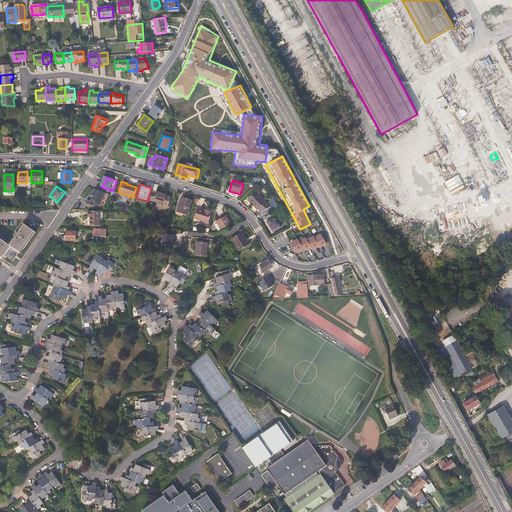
[(100,205),(104,193),(95,190),(94,194),(93,194),(91,198),(92,198),(91,202),(88,201),(86,205),(93,207),(94,206),(96,206),(96,204),(100,205)]
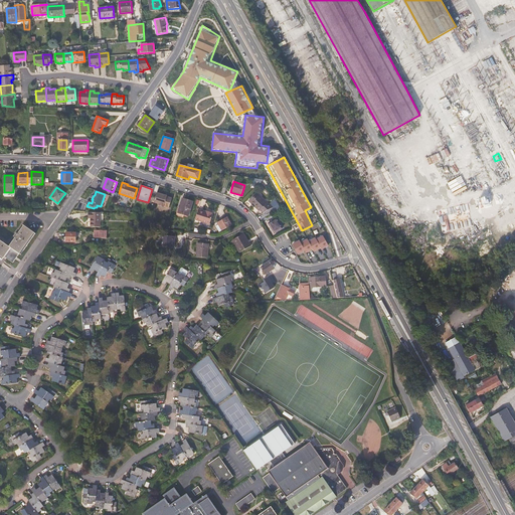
[(171,198),(166,196),(156,192),(153,202),(158,203),(157,205),(163,207),(163,206),(168,208),(171,198)]
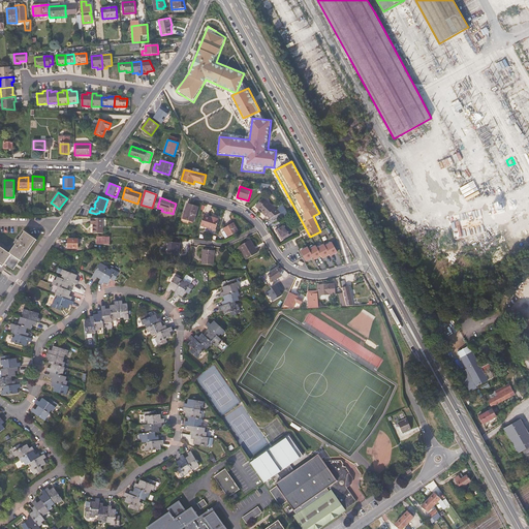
[(273,211),(275,209),(263,197),(255,207),(267,217),(268,216),(271,219),(277,215),(273,211)]
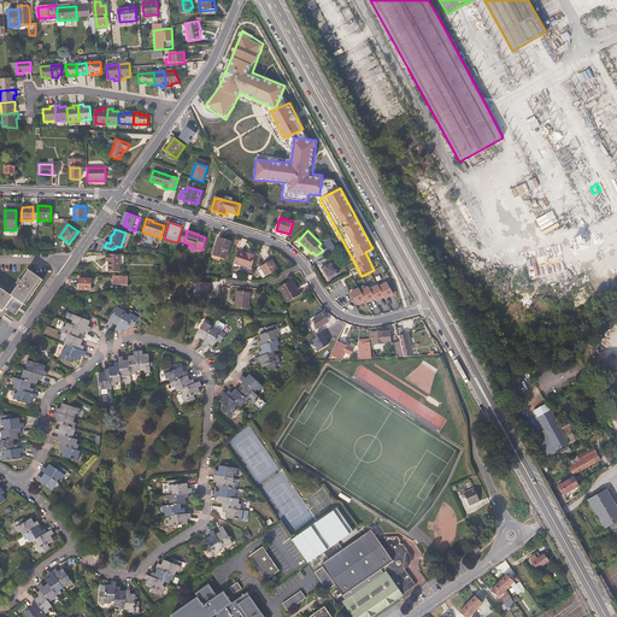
[(227,259),(231,241),(218,238),(213,254),(227,259)]
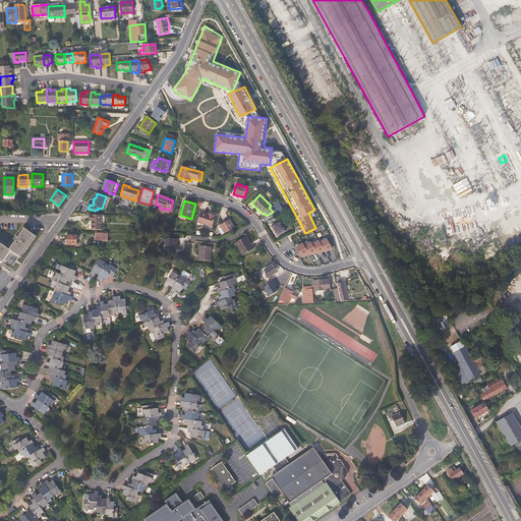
[(268,220),(278,214),(276,211),(273,212),(267,216),(266,217),(268,220)]
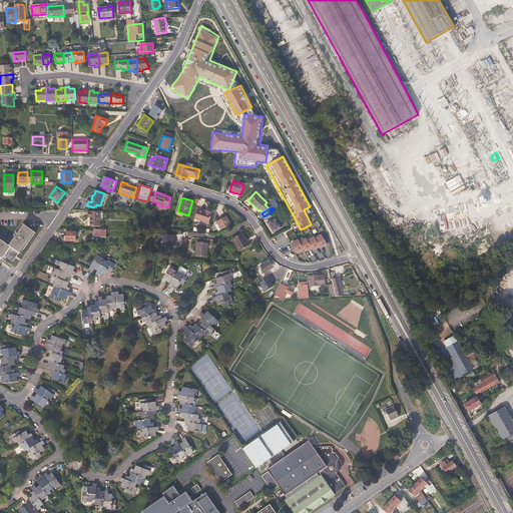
[(205,209),(205,210),(197,208),(194,219),(209,223),(212,211),(205,209)]
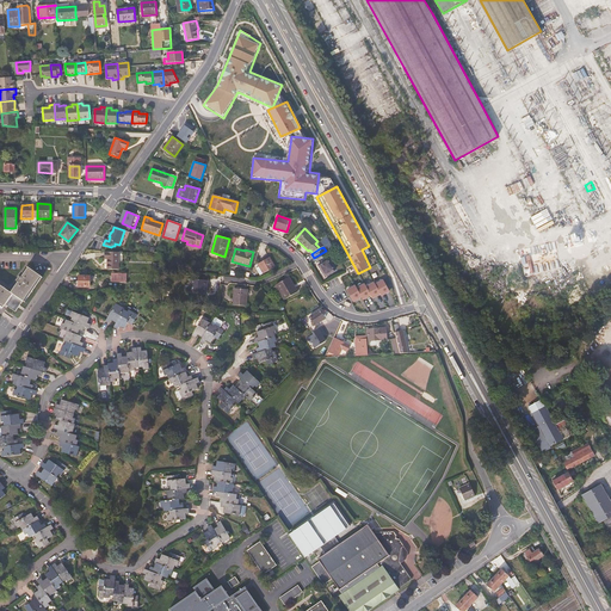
[(119,270),(119,252),(105,252),(105,260),(107,260),(107,270),(119,270)]
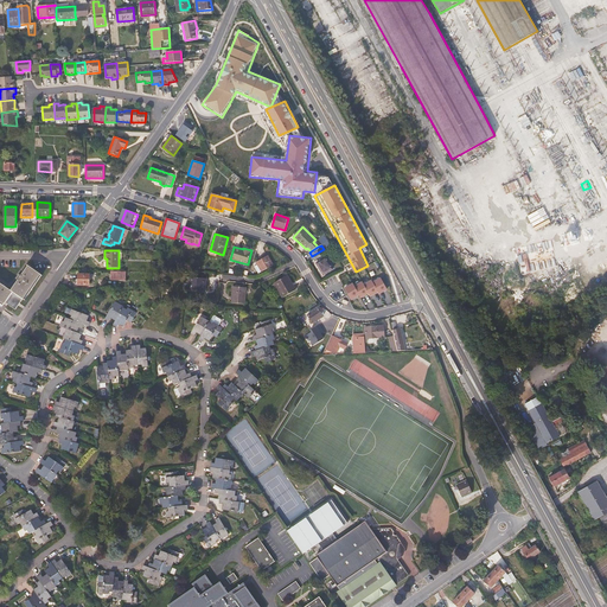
[(333,269),(326,257),(317,263),(323,275),(333,269)]
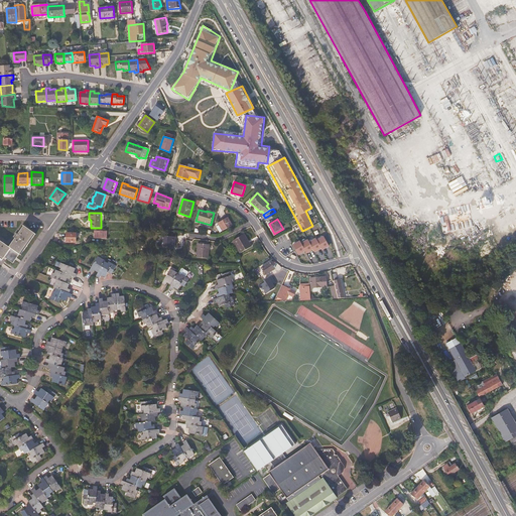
[(222,232),(229,228),(224,220),(218,223),(222,232)]
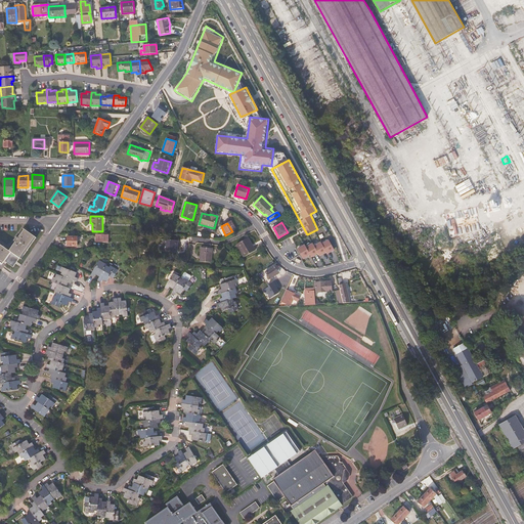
[(0,259),(4,263),(4,261),(13,267),(19,258),(35,236),(25,229),(9,251),(0,244),(0,259)]
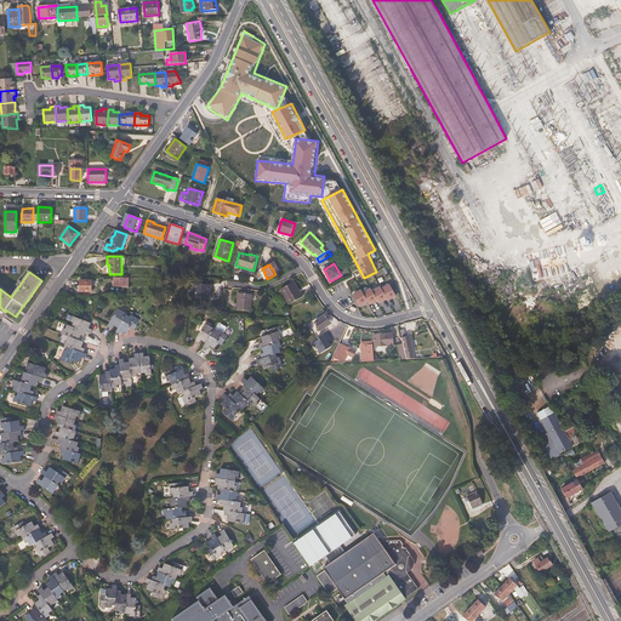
[(569,280),(567,275),(565,274),(556,278),(559,285),(569,280)]
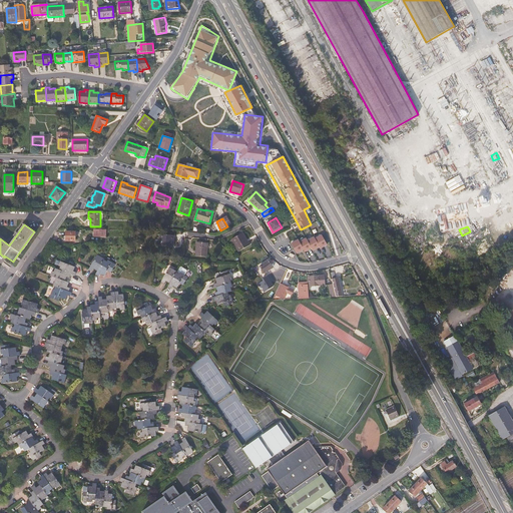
[(76,241),(76,231),(66,231),(65,241),(76,241)]
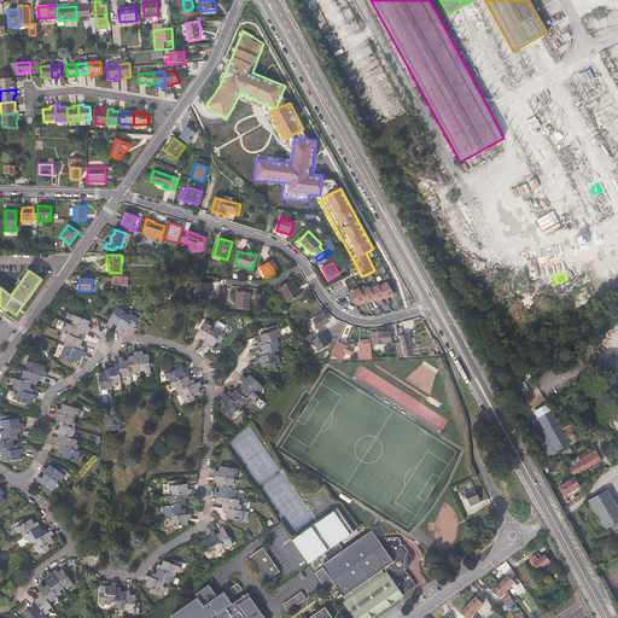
[(302,296),(293,280),(279,289),(287,303),(302,296)]
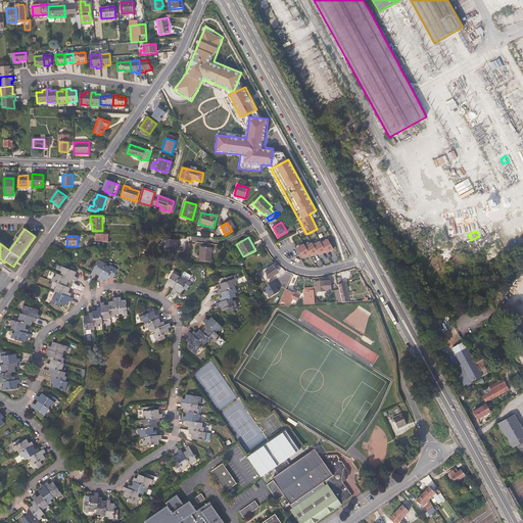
[(177,251),(178,240),(163,239),(161,250),(177,251)]
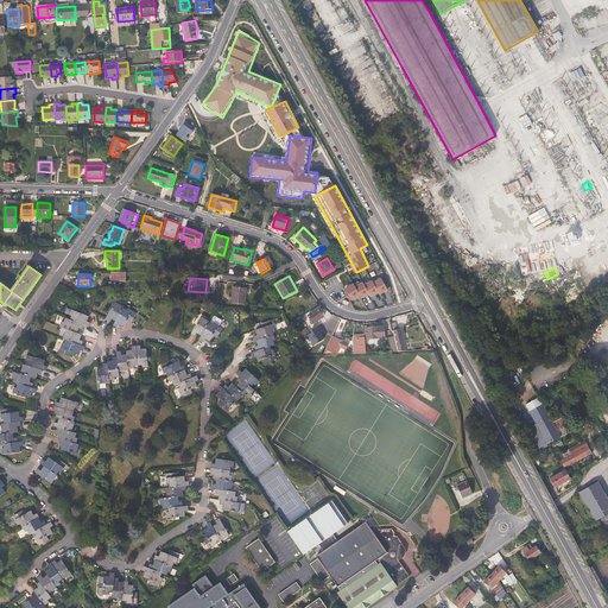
[(333,282),(324,289),(337,303),(344,296),(333,282)]
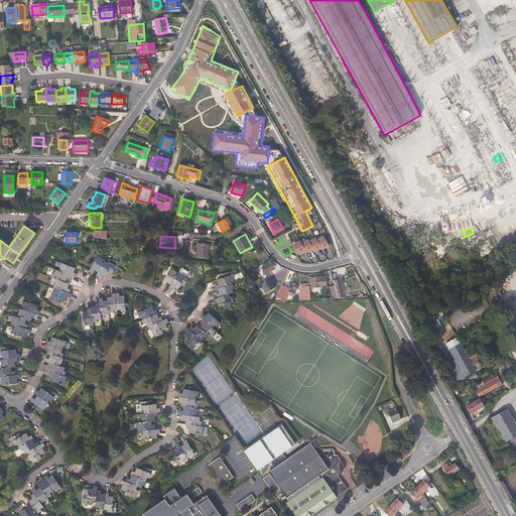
[(321,240),(315,243),(323,255),(329,252),(321,240)]
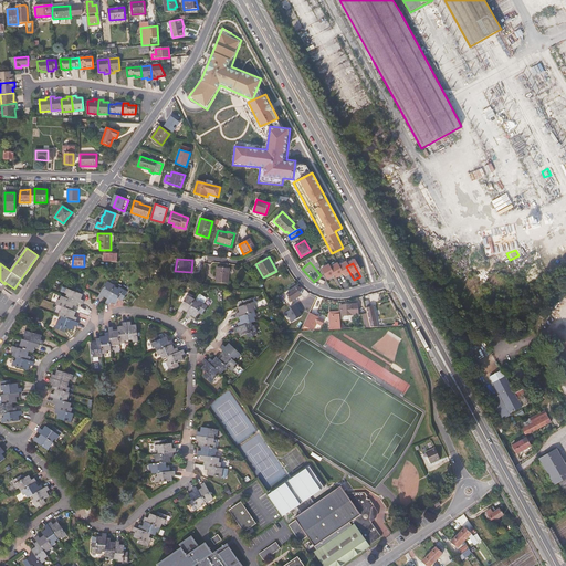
[(344,264),(337,268),(344,280),(350,276),(344,264)]
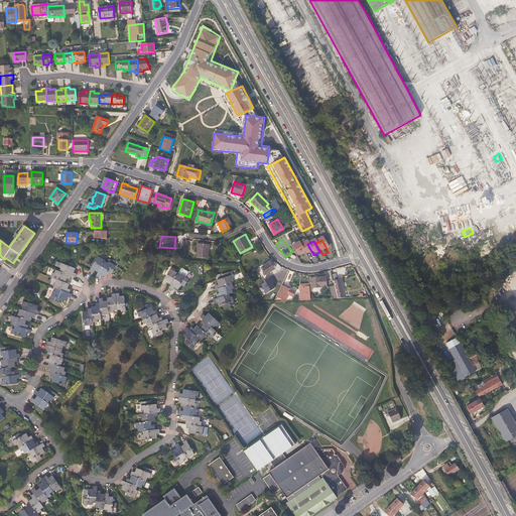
[(298,242),(292,245),(298,256),(304,253),(298,242)]
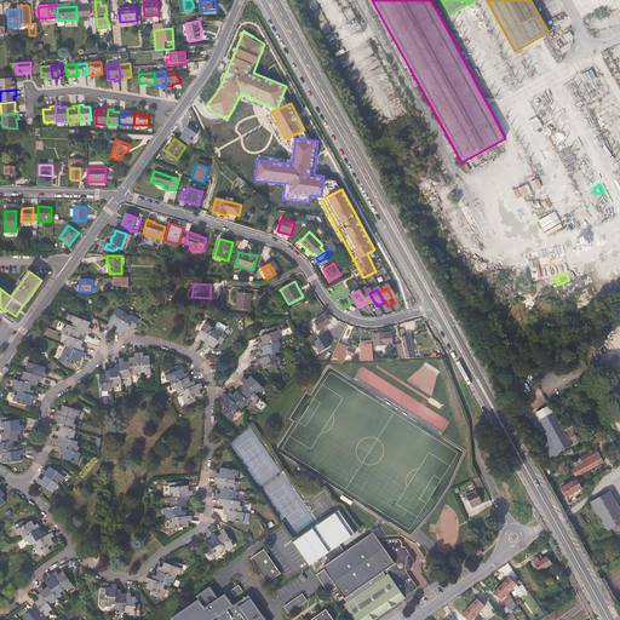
[(368,291),(361,294),(368,308),(375,304),(368,291)]
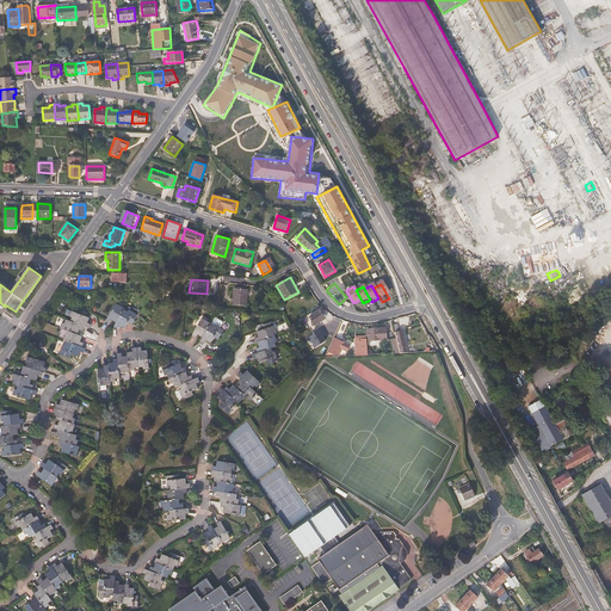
[(246,306),(248,290),(235,289),(233,304),(246,306)]
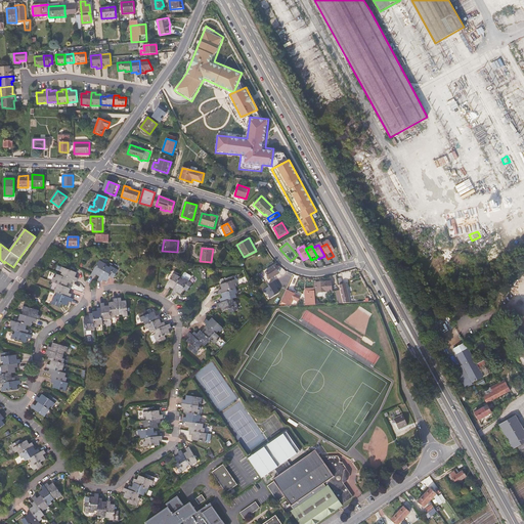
[(106,266),(106,265),(99,261),(91,275),(94,277),(96,275),(100,277),(106,266)]
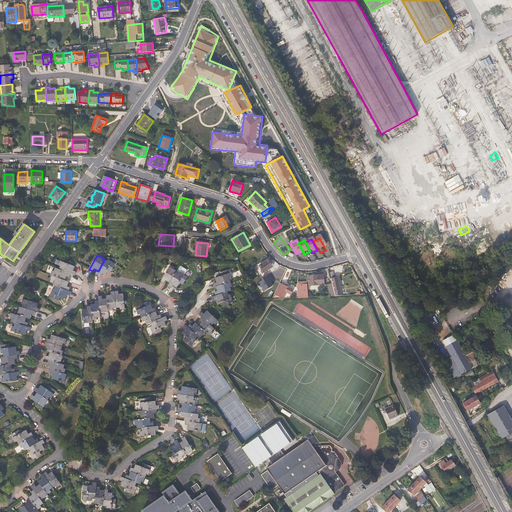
[(111,272),(115,264),(108,260),(107,261),(104,260),(98,271),(96,274),(99,276),(101,273),(105,276),(107,271),(111,272)]
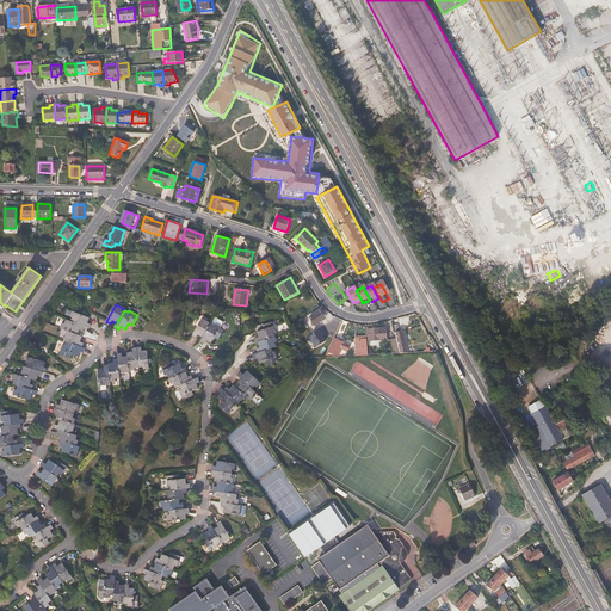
[(315,326),(326,319),(320,310),(309,316),(315,326)]
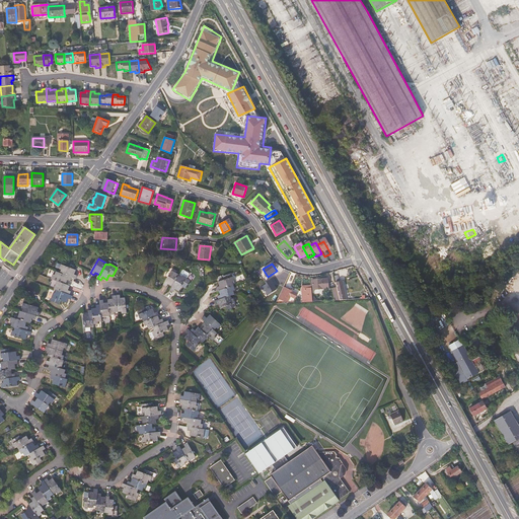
[(75,275),(76,271),(62,265),(60,270),(61,270),(60,273),(72,278),(76,280),(77,276),(75,275)]
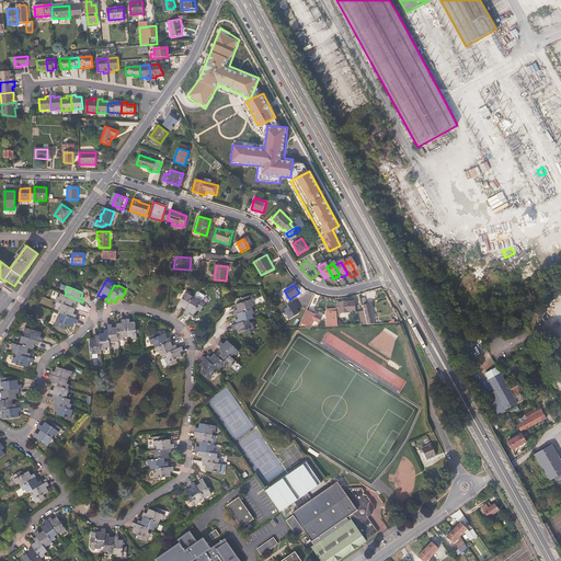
[(193,298),(194,297),(186,293),(176,308),(180,310),(182,308),(186,310),(193,298)]
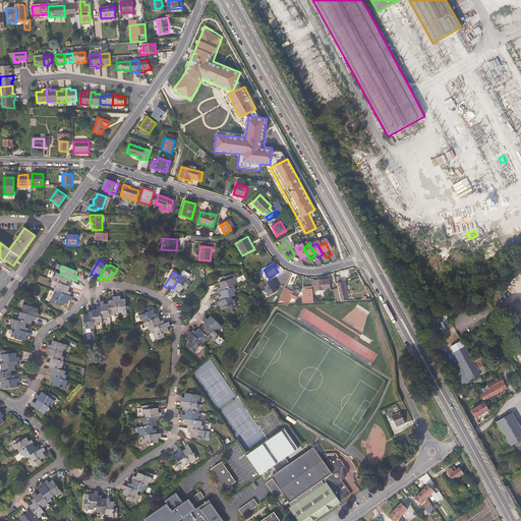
[(191,281),(187,279),(189,275),(188,274),(184,272),(183,272),(180,276),(179,277),(173,288),(171,292),(174,294),(176,291),(180,293),(183,288),(186,290),(191,281)]
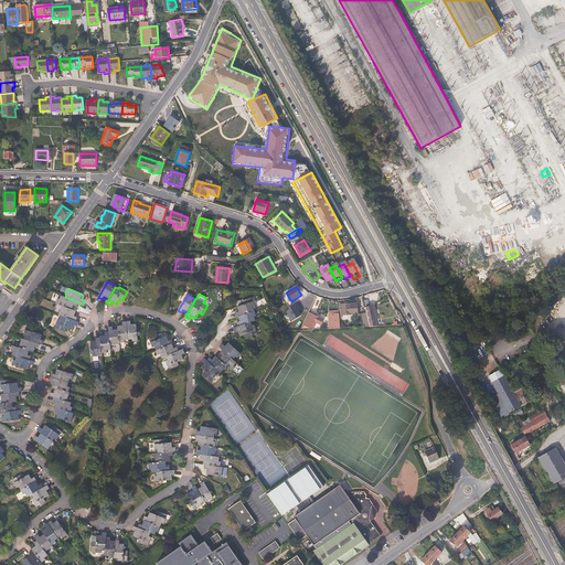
[(375,320),(372,306),(370,307),(368,295),(363,296),(368,316),(370,327),(374,326),(373,320),(375,320)]
